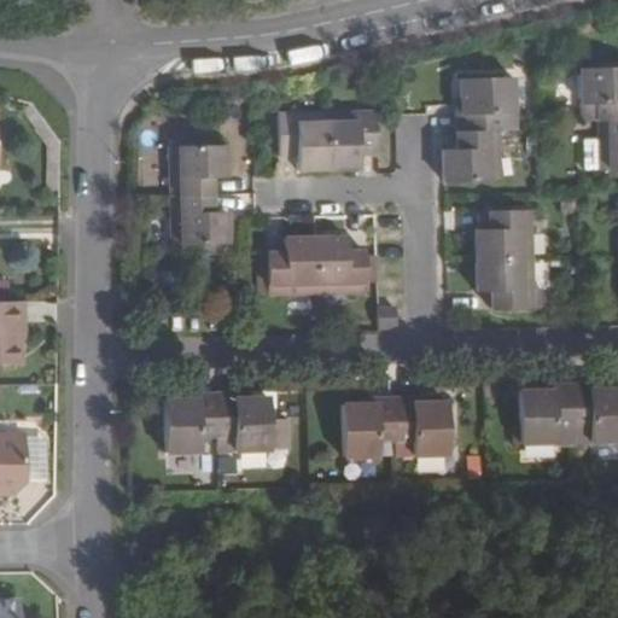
[(598,118),(617,117),(617,64),(578,65),(579,101),(579,120),(598,118)]
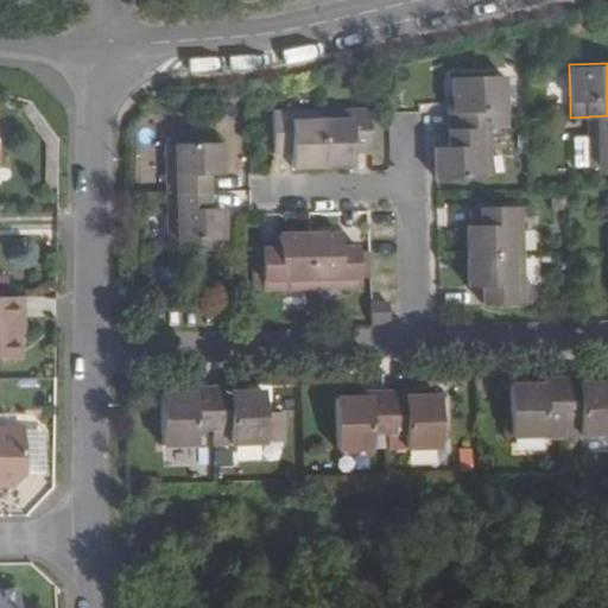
[(451,76),(451,96),(453,111),(447,111),(448,128),(491,126),(489,109),(502,108),(506,108),(505,75),(451,76)]
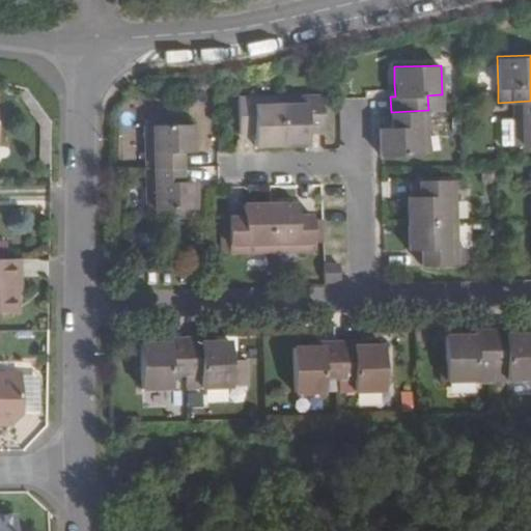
[(439,94),(427,95),(428,110),(440,110),(439,94)]
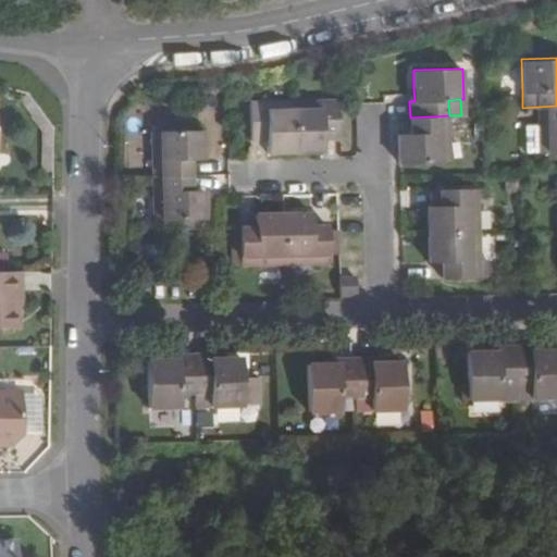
[(342,100),(296,101),(298,152),(326,151),(325,137),(343,137),(342,100)]
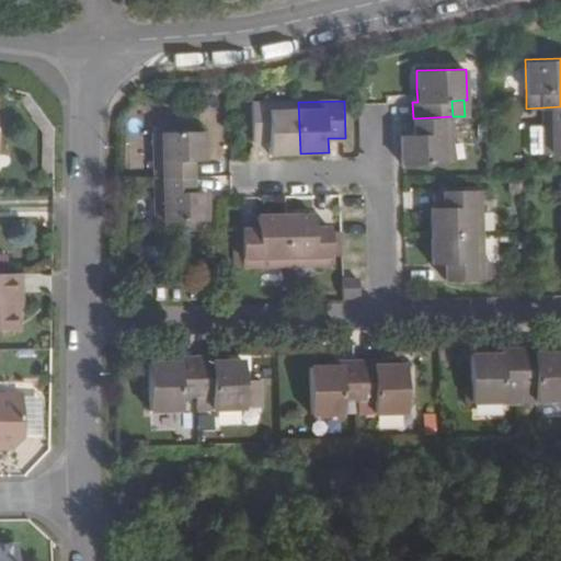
[(272,140),(273,155),(300,153),(298,102),(253,104),(254,141),(272,140)]
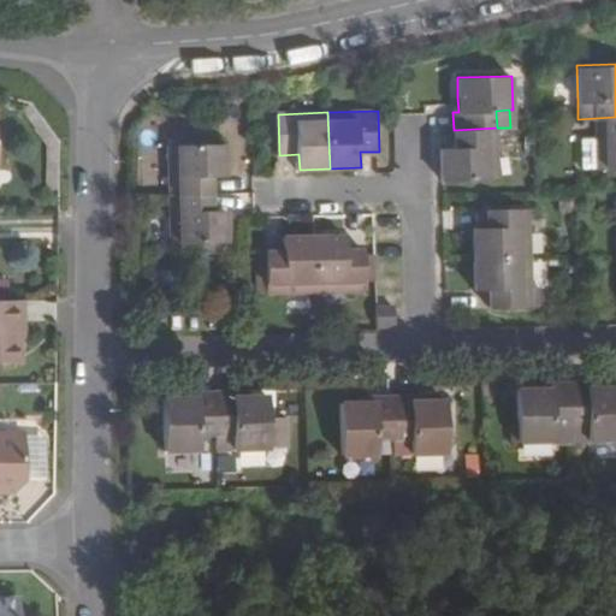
[(615,117),(596,118),(596,136),(580,136),(581,166),(615,165),(615,117)]
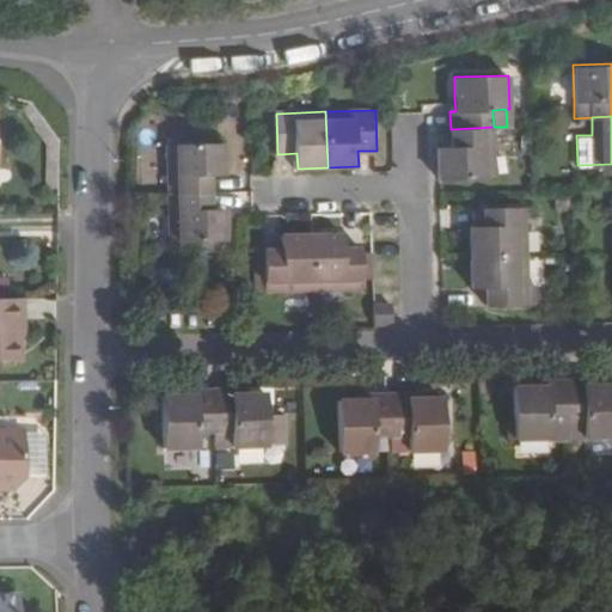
[(451,147),(439,147),(439,178),(495,177),(494,127),(451,129),(451,147)]
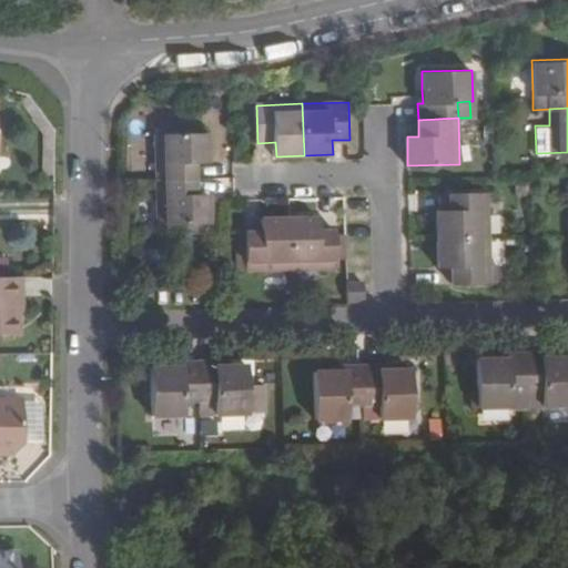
[(193,124),(168,125),(168,133),(193,133),(193,124)]
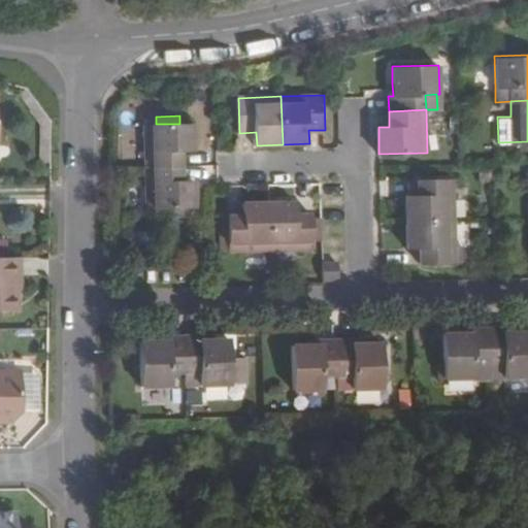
[(156,124),(146,124),(147,167),(184,166),(183,151),(195,150),(194,123),(179,124),(156,124)]
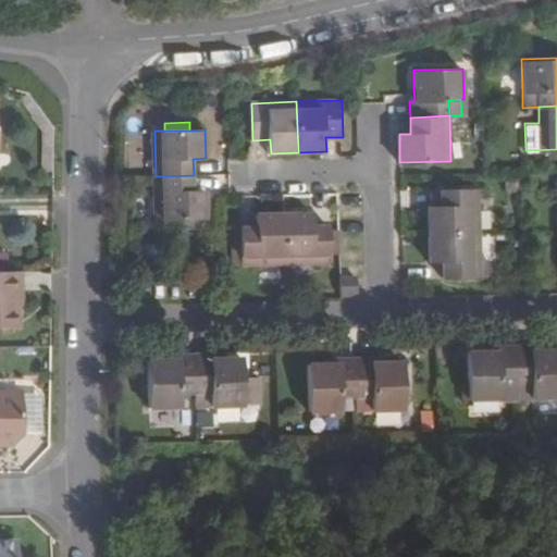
[(207,190),(194,190),(194,175),(156,176),(157,221),(208,220),(207,190)]
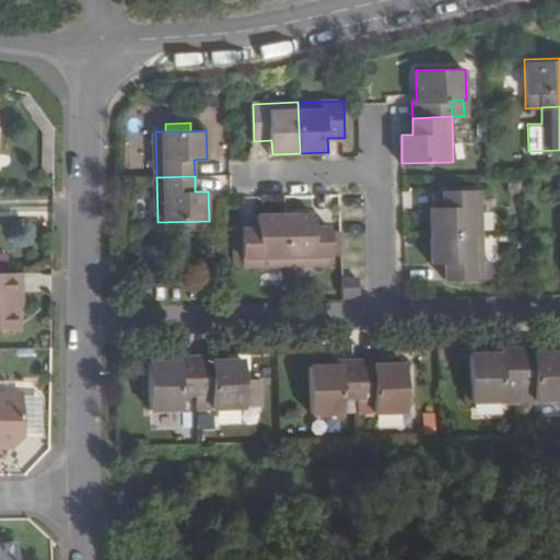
[(442,207),(430,206),(431,234),(481,233),(480,187),(442,189),(442,207)]
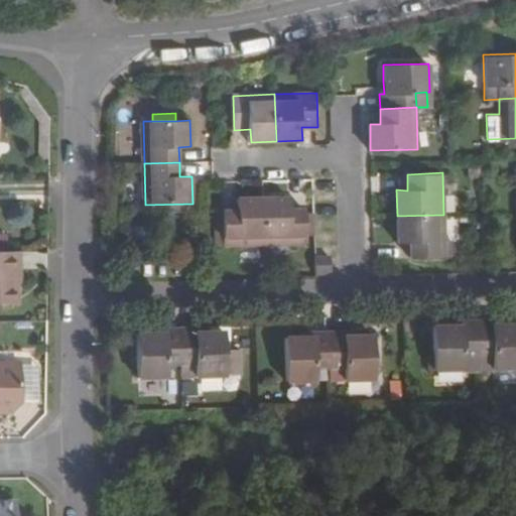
[(291,198),(265,199),(267,245),(307,244),(306,209),(291,210),(291,198)]
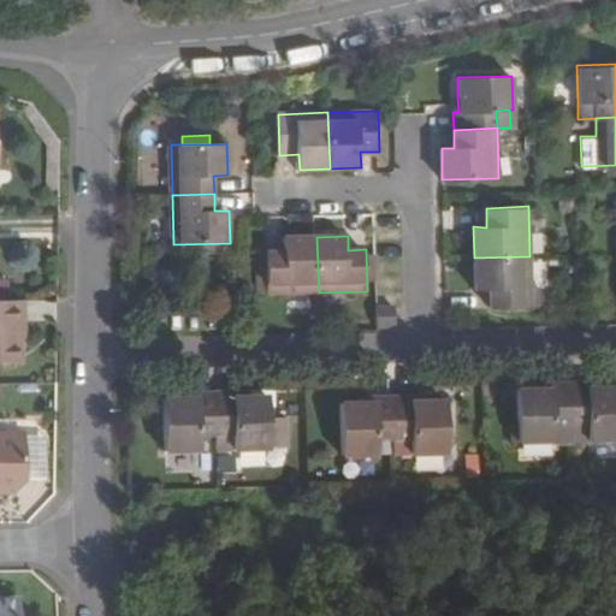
[(270,253),(270,270),(272,294),(319,292),(317,237),(285,237),(286,252),(270,253)]
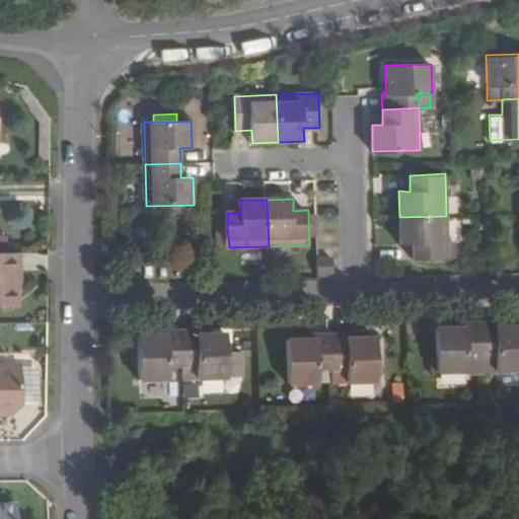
[(411,243),(412,258),(447,257),(447,242),(446,216),(399,217),(400,243),(411,243)]
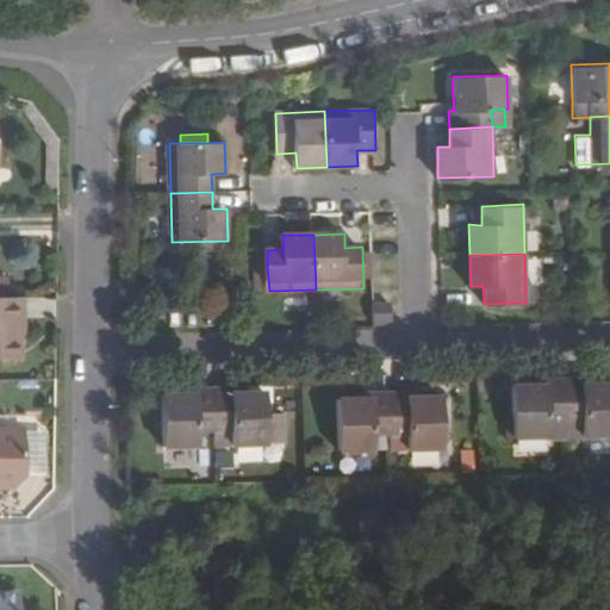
[(267,267),(257,267),(259,292),(269,291),(267,267)]
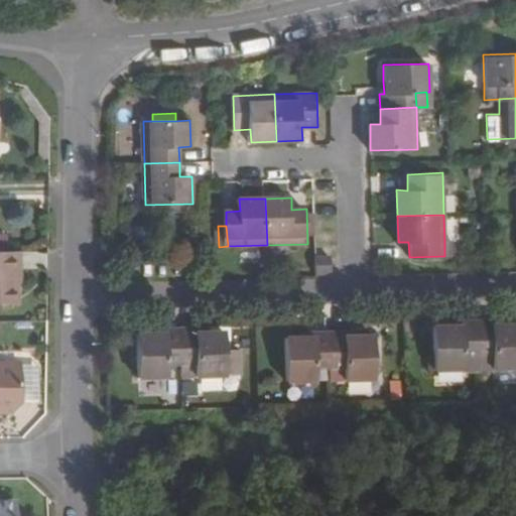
[(452,241),(444,241),(444,256),(453,255),(452,241)]
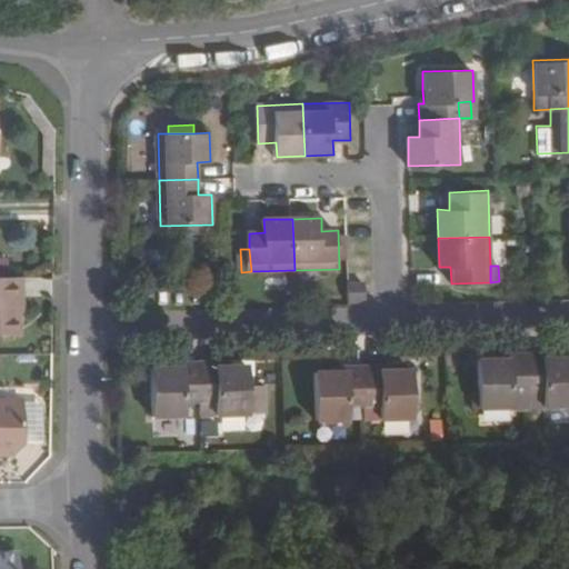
[(0,338),(18,338),(17,279),(7,280),(0,279),(0,338)]
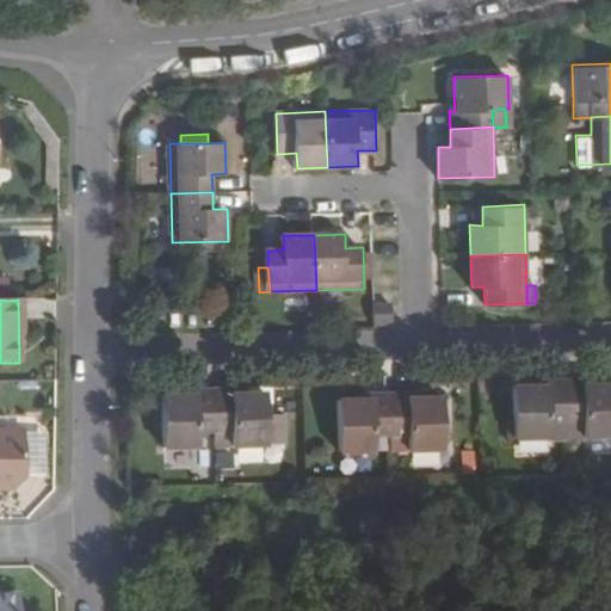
[(393,303),(375,304),(375,322),(384,322),(394,316),(393,303)]
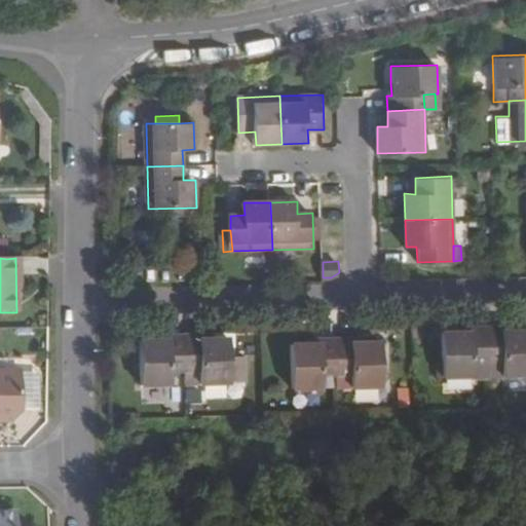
[(502,325),(487,326),(489,377),(503,377),(503,375),(525,374),(525,328),(515,329),(502,330),(502,325)]
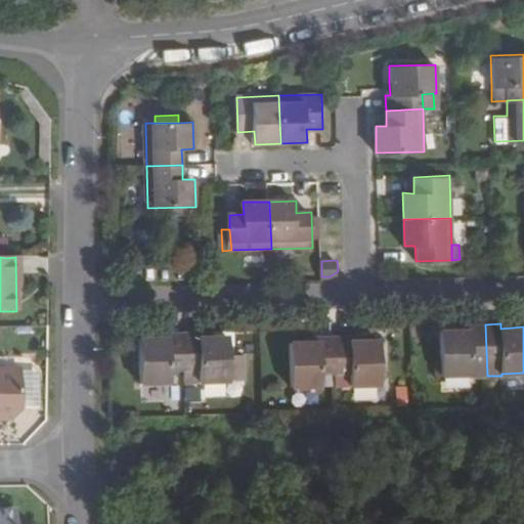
[(472,375),(472,377),(487,376),(485,324),(470,324),(470,330),(459,330),(440,331),(442,375),(472,375)]
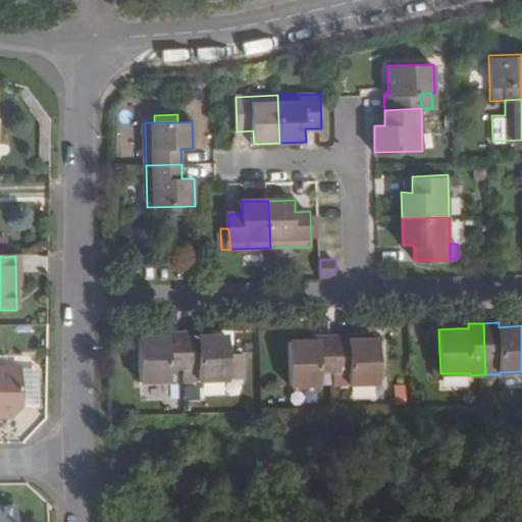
[(168,382),(168,369),(184,369),(183,332),(165,332),(165,337),(154,337),(137,337),(138,383),(168,382)]
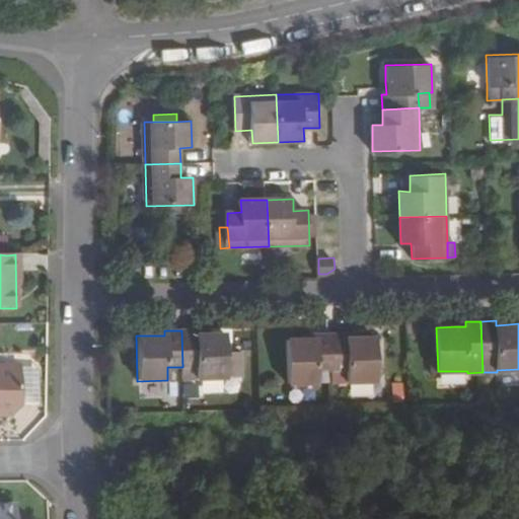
[(197,330),(181,330),(182,367),(183,380),(227,379),(225,335),(209,335),(197,335),(197,330)]
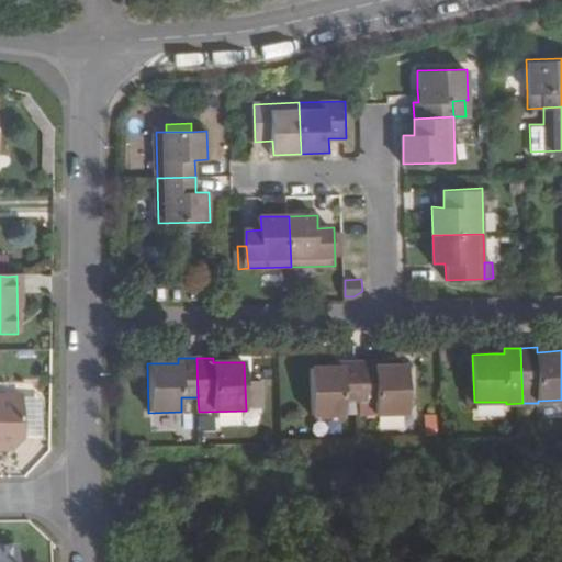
[(374,360),(359,361),(361,415),(409,414),(407,366),(389,366),(374,366),(374,360)]
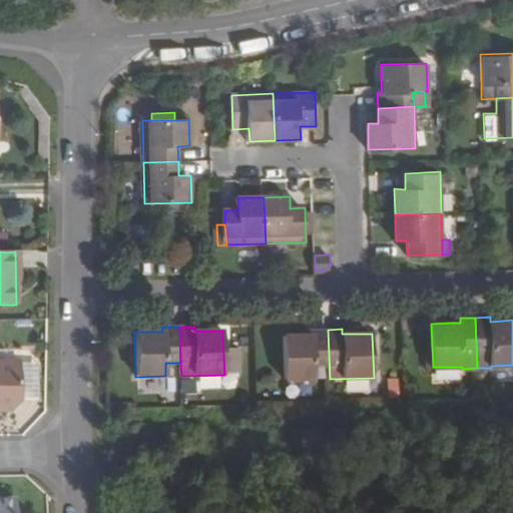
[(285,336),(286,381),(330,379),(328,330),(313,330),(313,335),(302,336),(285,336)]
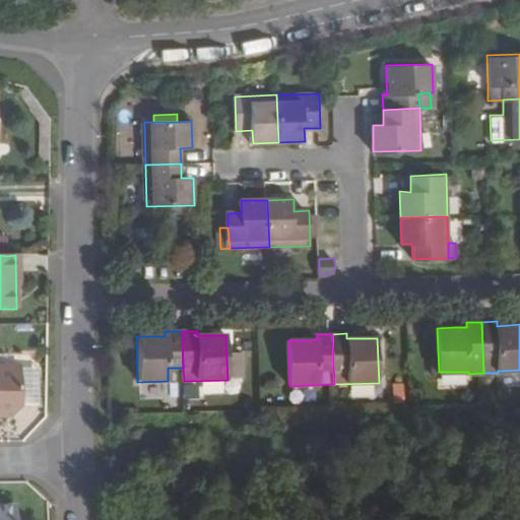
[(0,366),(0,409),(3,410),(3,415),(16,415),(25,408),(24,365),(0,366)]
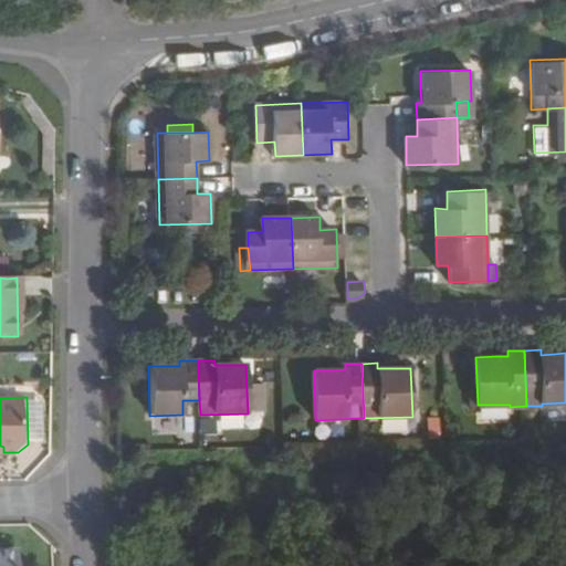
[(0,565),(18,565),(18,551),(0,551),(0,565)]
